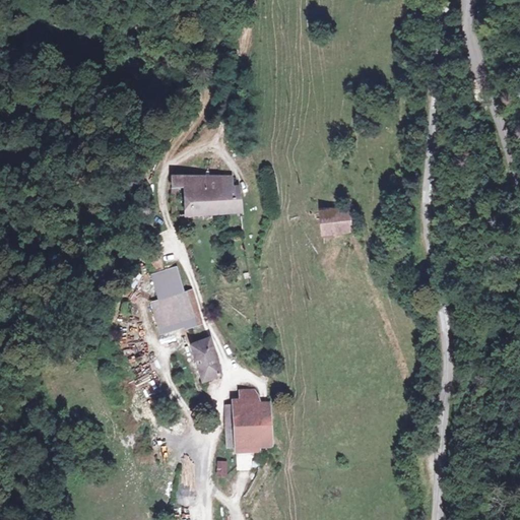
[(235,172),(168,176),(168,184),(181,183),(183,215),(247,212),(246,181),(236,182),(235,172)]
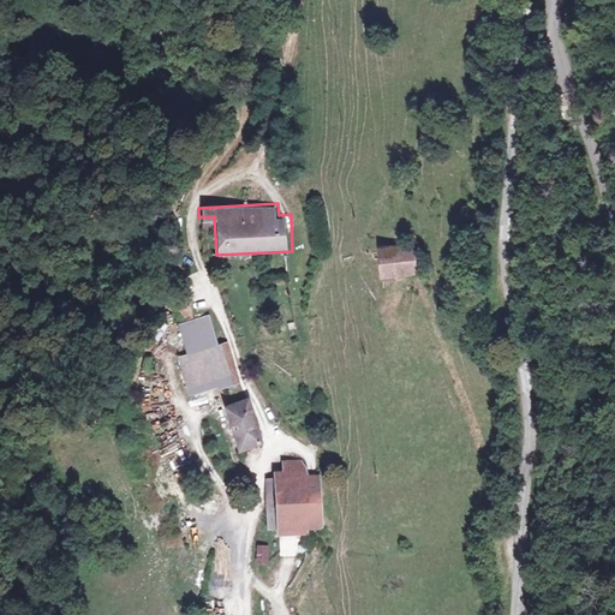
[(411,244),(374,249),(378,279),(415,274),(411,244)]
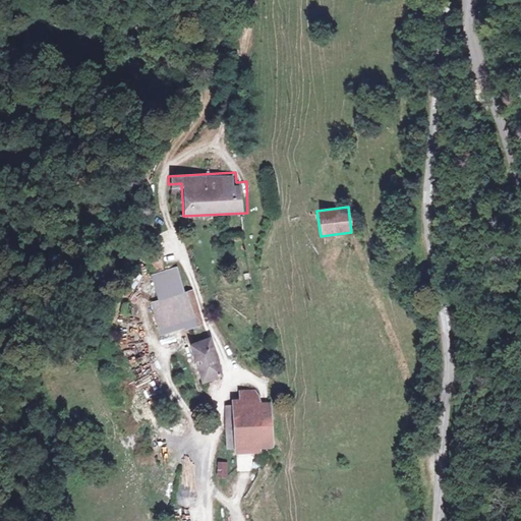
[(181,293),(174,270),(151,276),(157,299),(149,301),(159,336),(200,325),(191,291),(181,293)]
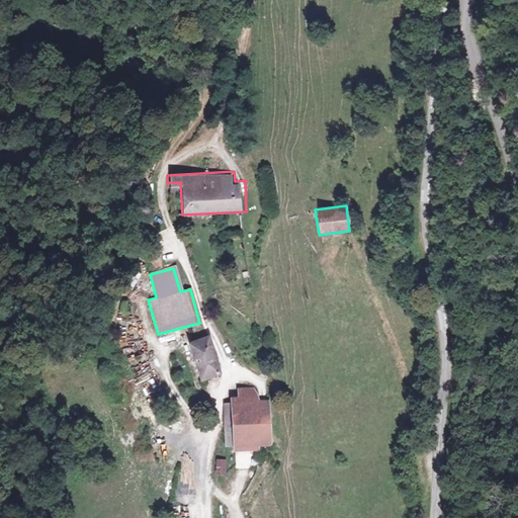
[(142,385),(145,395),(159,390),(156,380),(142,385)]
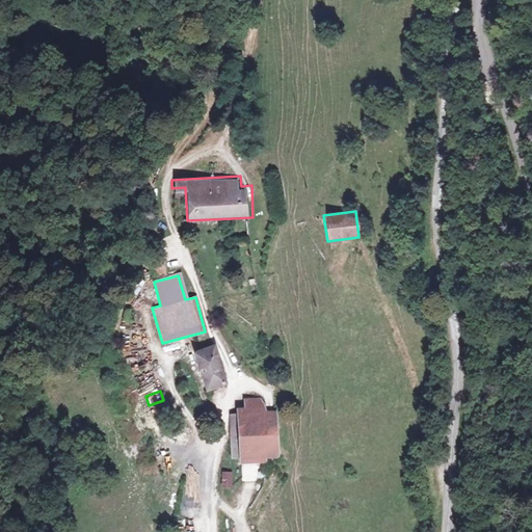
[(243,407),(235,408),(239,466),(267,463),(267,459),(280,458),(276,410),(264,411),(263,397),(242,398),(243,407)]
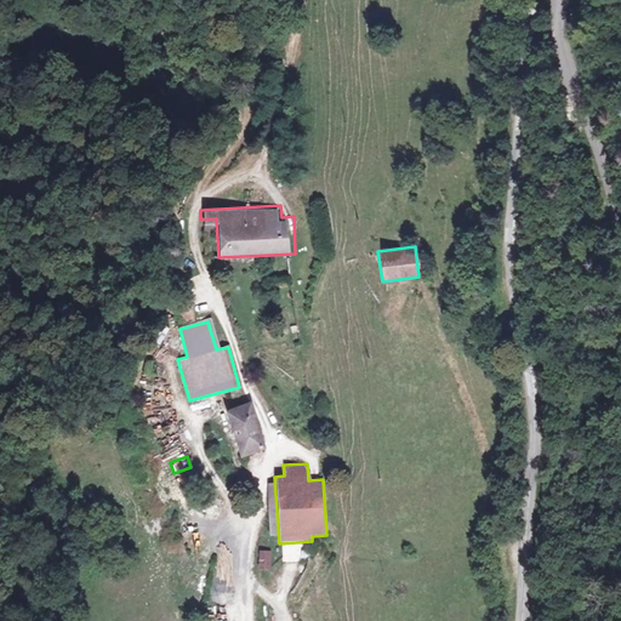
[(271,570),(272,551),(258,550),(257,570),(271,570)]
